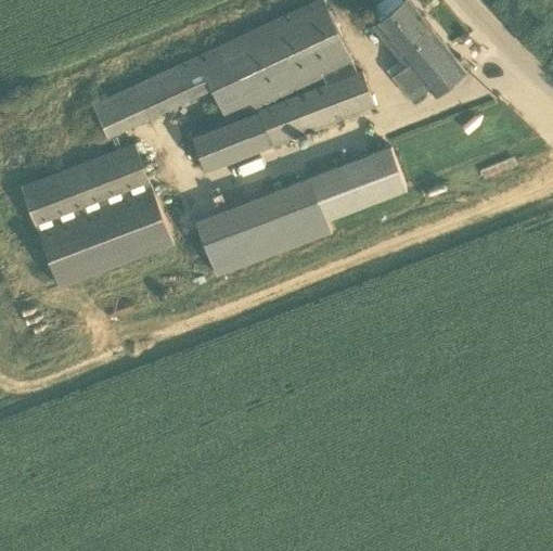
[(224,123),(351,64),(322,0),(191,62),(92,107),(107,139),(210,91),(217,106),(224,123)]
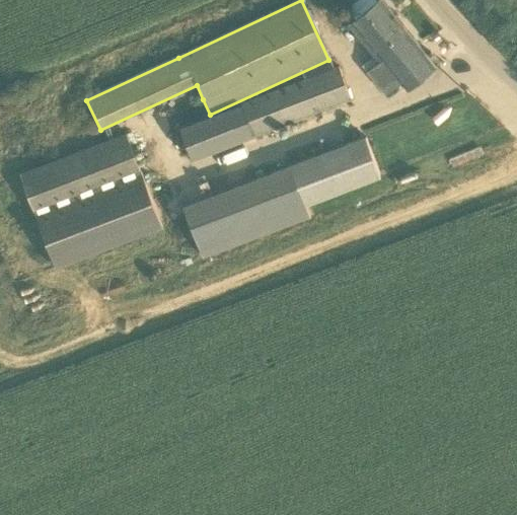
[(347,11),(355,20),(351,23),(381,61),(365,74),(384,96),(400,83),(405,90),(434,67),(379,0),(378,0),(376,2),(373,0),(357,0),(348,8),(347,11)]
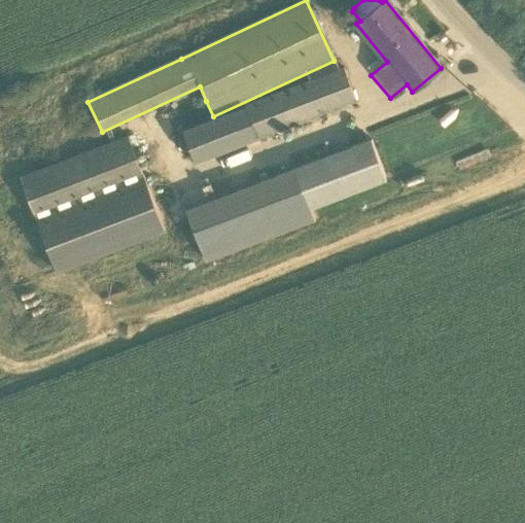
[(189,166),(257,140),(355,103),(343,70),(244,107),(246,112),(179,138),(189,166)]
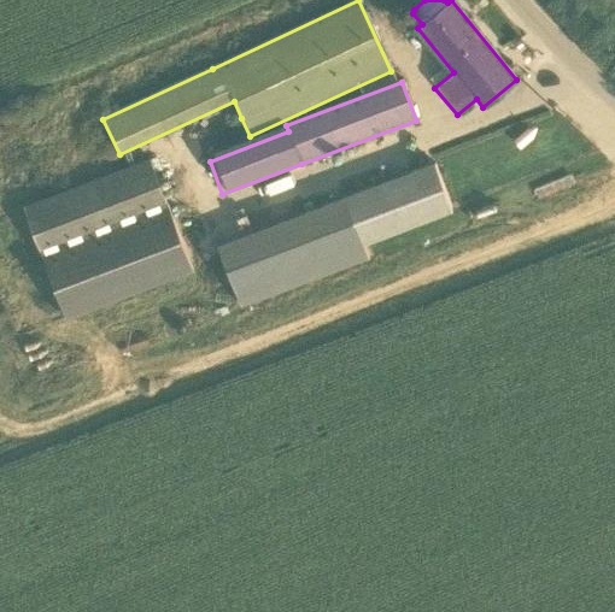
[(192,272),(148,162),(22,210),(64,321),(192,272)]
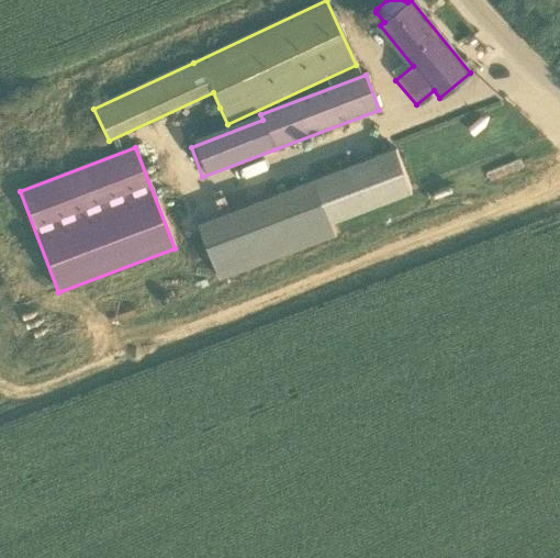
[(333,238),(328,224),(411,192),(394,152),(313,182),(199,224),(219,279),(333,238)]
